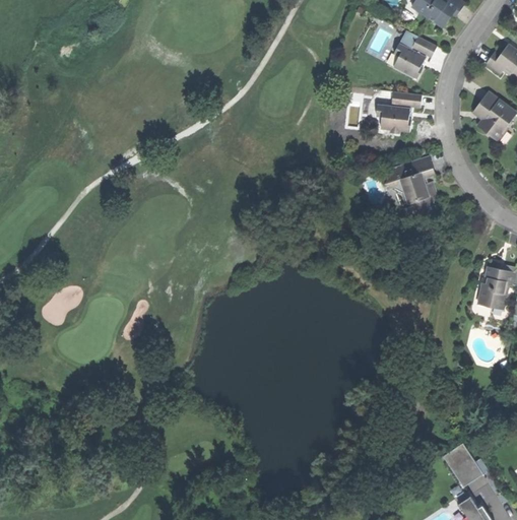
[(433,18),(442,24),(449,14),(452,17),(456,12),(463,2),(459,0),(412,0),(409,4),(428,18),(431,14),(434,16),(433,18)]
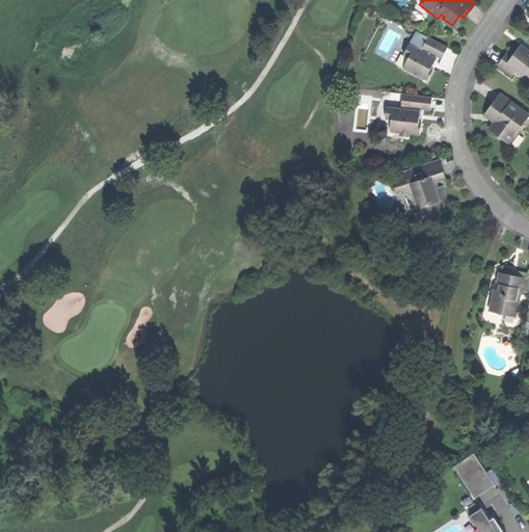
[(416,31),(410,45),(419,50),(426,36),(416,31)]
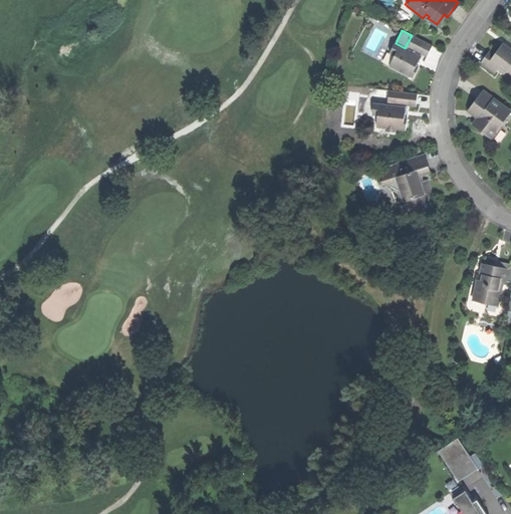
[(412,35),(405,48),(418,55),(419,53),(423,55),(425,56),(431,45),(412,35)]
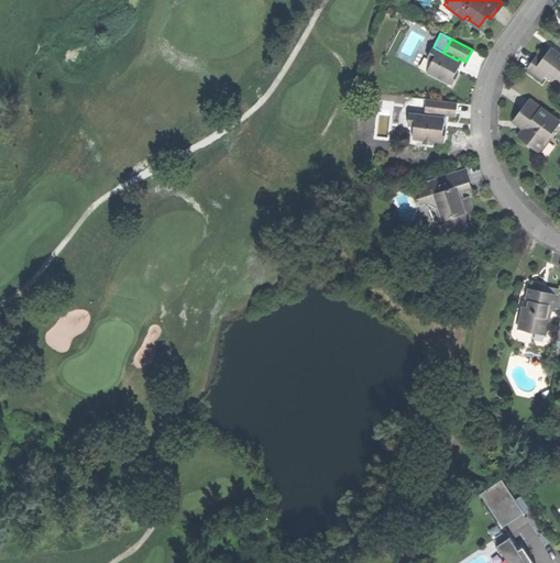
[(434,47),(431,46),(425,58),(430,61),(425,72),(450,85),(457,72),(454,70),(460,61),(458,61),(443,53),(434,47)]
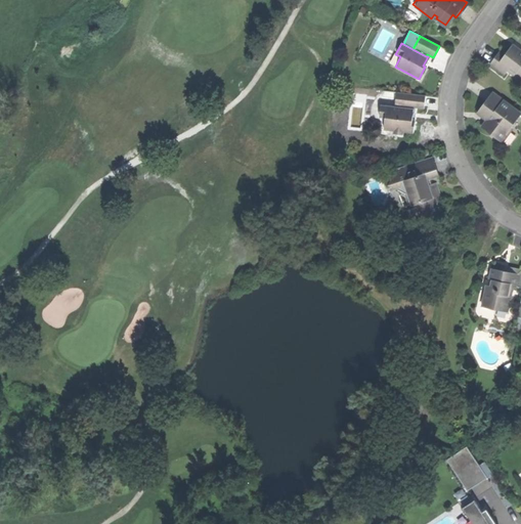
[(497,50),(489,62),(504,74),(507,69),(520,79),(520,54),(520,52),(520,51),(510,43),(505,50),(502,53),(497,50)]
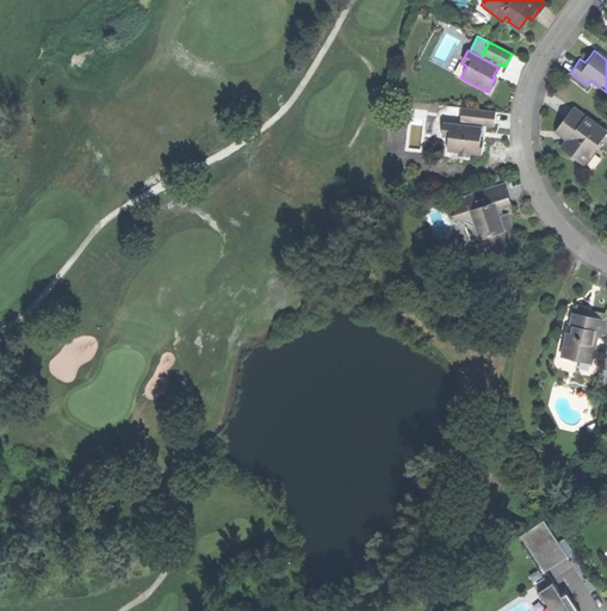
[(447,105),(445,123),(458,124),(460,106),(447,105)]
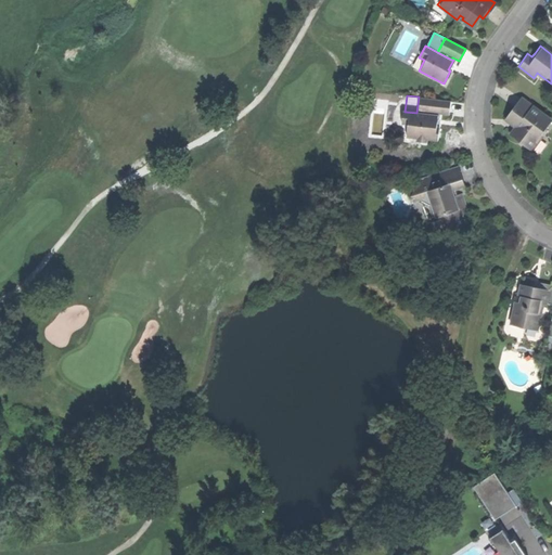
[(419,97),(416,113),(434,115),(434,113),(439,113),(448,114),(449,100),(419,97)]
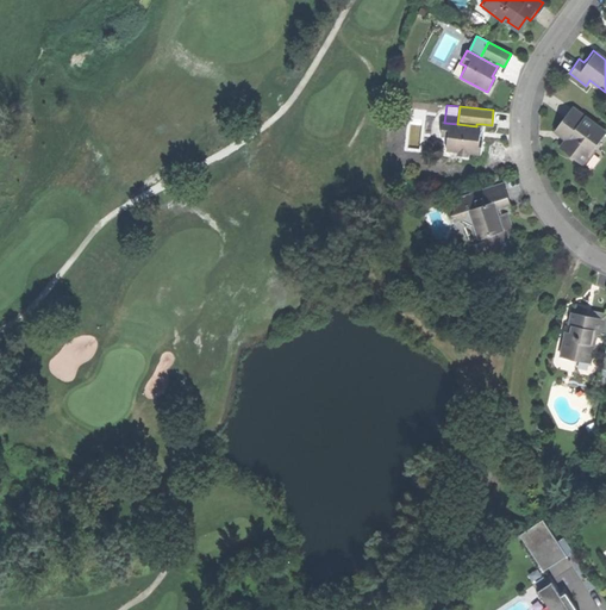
[(562,119),(554,131),(564,138),(569,142),(562,151),(581,165),(595,143),(592,141),(598,132),(589,126),(593,122),(572,106),(562,119)]
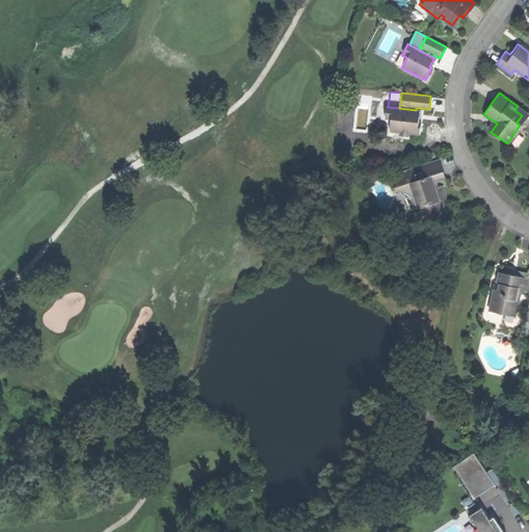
[(528,114),(518,106),(514,110),(522,115),(517,123),(520,125),(528,114)]
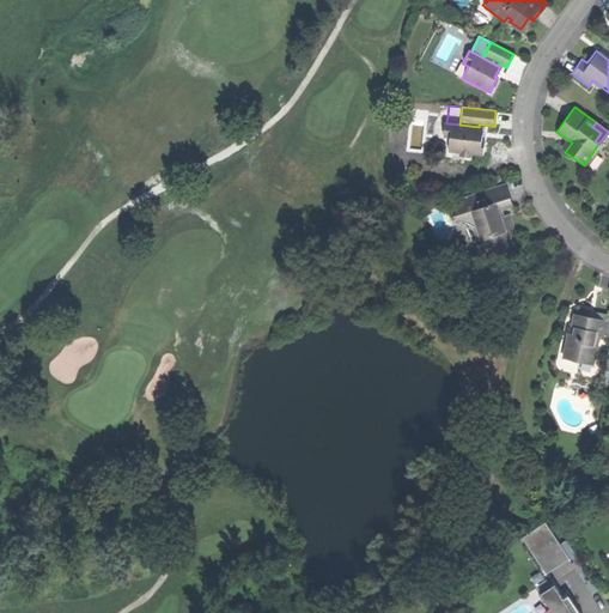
[(446,123),(444,123),(443,135),(450,137),(449,150),(458,151),(458,155),(469,156),(469,152),(482,153),(483,139),(480,139),(481,127),(479,127),(460,125),(446,123)]
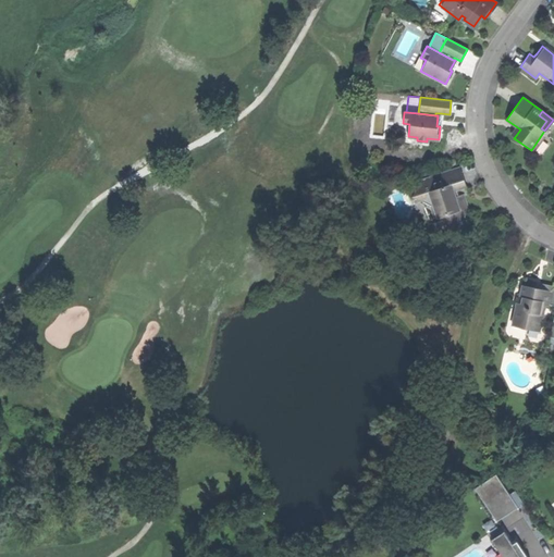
[(509,135),(514,138),(520,130),(516,126),(509,135)]
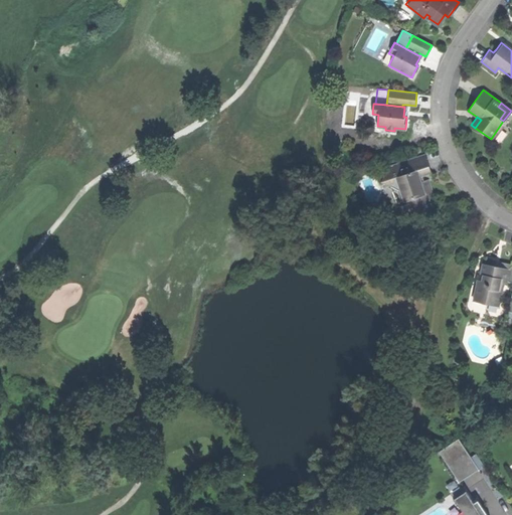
[(423,153),(403,160),(404,164),(398,166),(397,162),(387,165),(380,180),(396,188),(402,206),(400,207),(402,213),(404,213),(405,217),(431,209),(428,201),(432,192),(428,179),(420,181),(419,178),(419,176),(430,172),(423,153)]
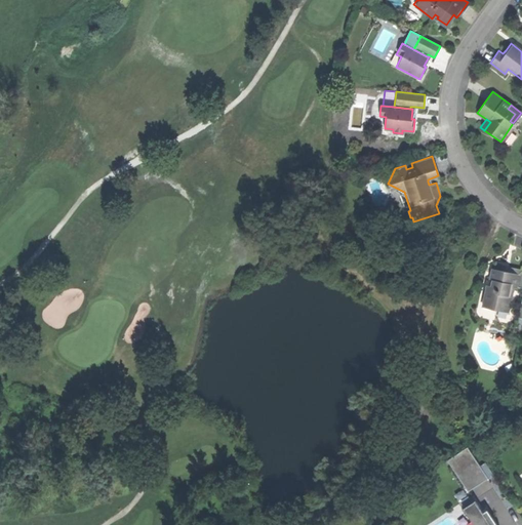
[(513,269),(505,267),(504,271),(492,269),(489,283),(492,283),(491,287),(487,286),(483,306),(499,310),(499,307),(509,309),(514,287),(518,288),(521,271),(513,269)]
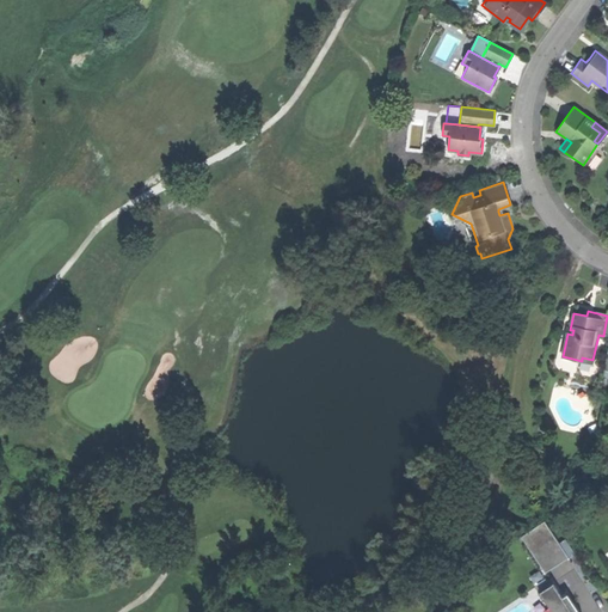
[(519,533),(535,560),(559,544),(542,518),(519,533)]
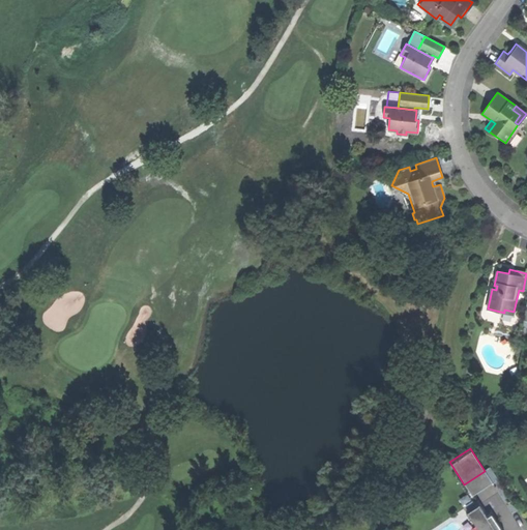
[(491,479),(485,471),(464,484),(470,494),(491,479)]
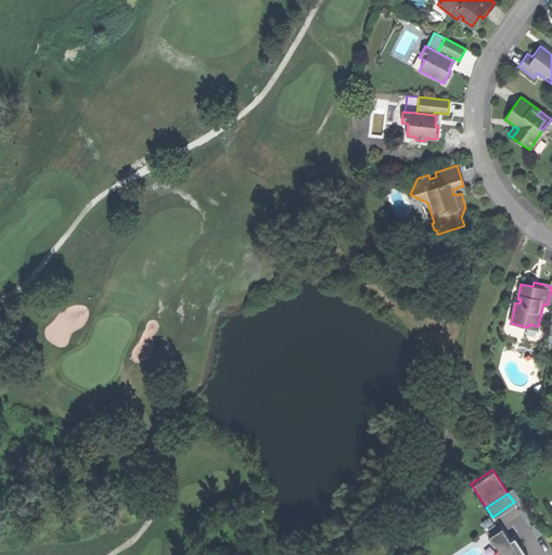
[(524,554),(522,551),(517,554),(500,527),(487,536),(499,554),(524,554)]
